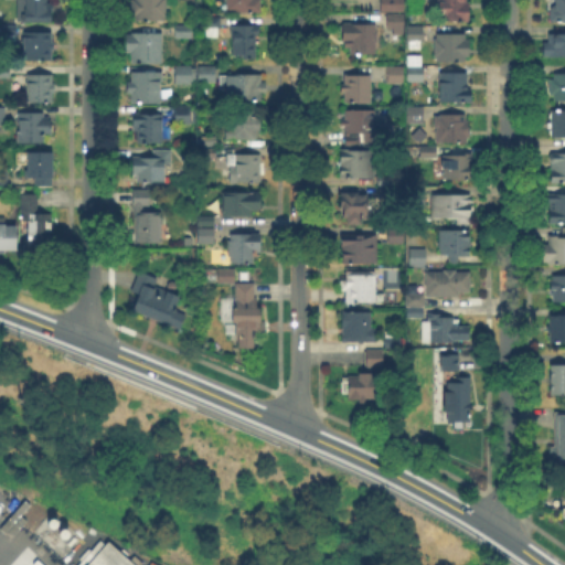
[(52,0),(52,20),(27,20),(27,0),(52,0)]
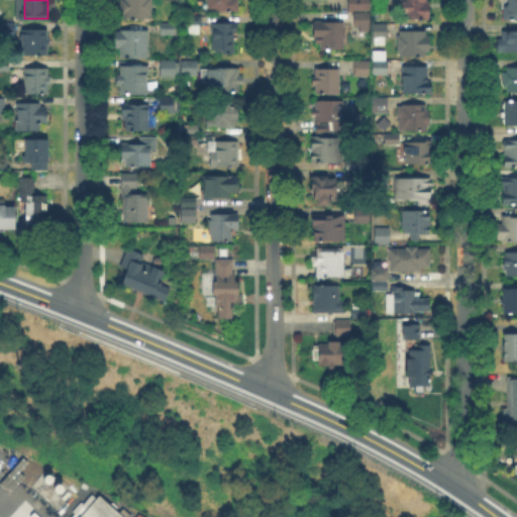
[(152,0),(152,10),(158,10),(158,17),(120,17),(120,0),(152,0)]
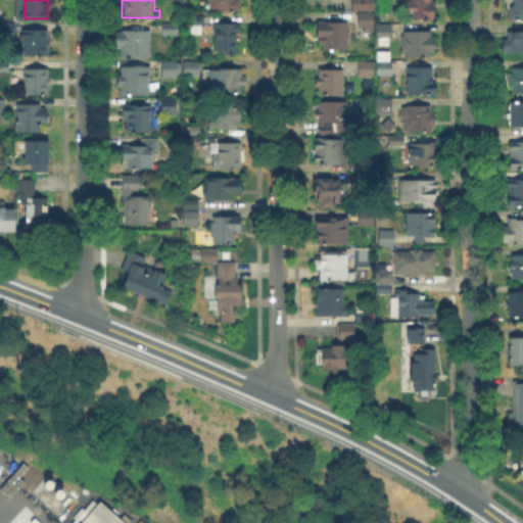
[(242,0),(242,11),(209,11),(209,0),(242,0)]
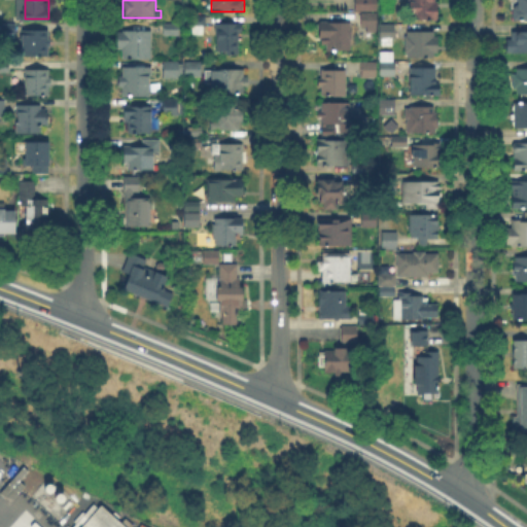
[(375,0),(375,9),(357,8),(357,0),(375,0)]
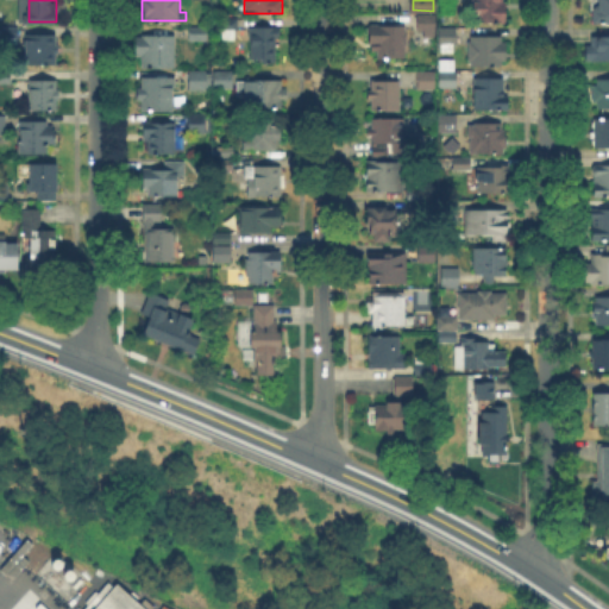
[(456,0),(456,12),(440,12),(440,0),(456,0)]
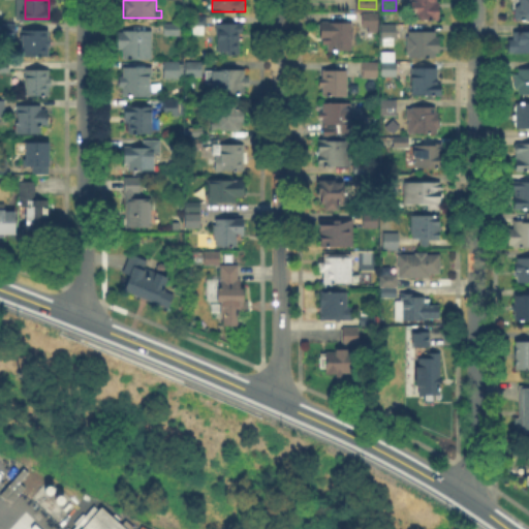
[(437,0),(437,2),(440,2),(440,20),(412,20),(412,0),(437,0)]
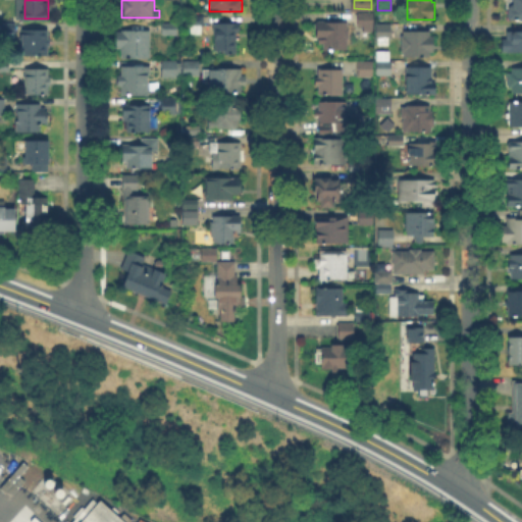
[(521,18),(515,18),(510,18),(510,3),(515,3),(515,0),(521,0),(521,18)]
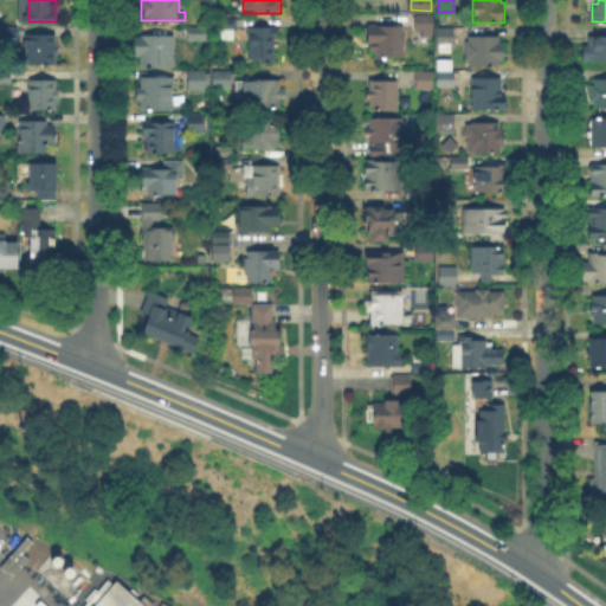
[(432,14),(432,36),(423,36),(423,28),(416,28),(416,14),(432,14)]
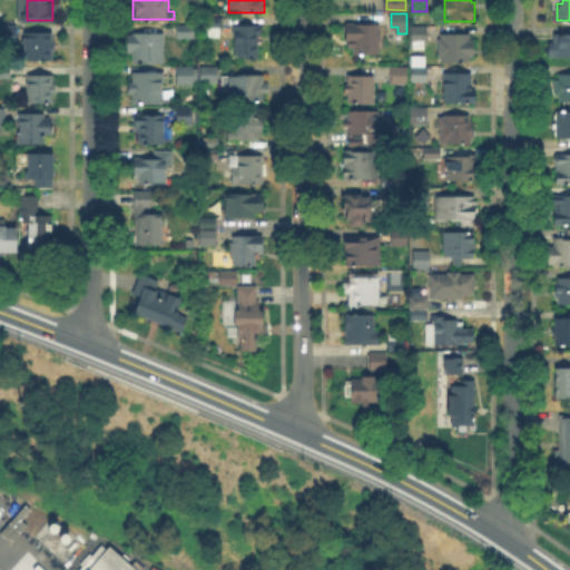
[(220,36),(208,36),(208,19),(220,19),(220,36)]
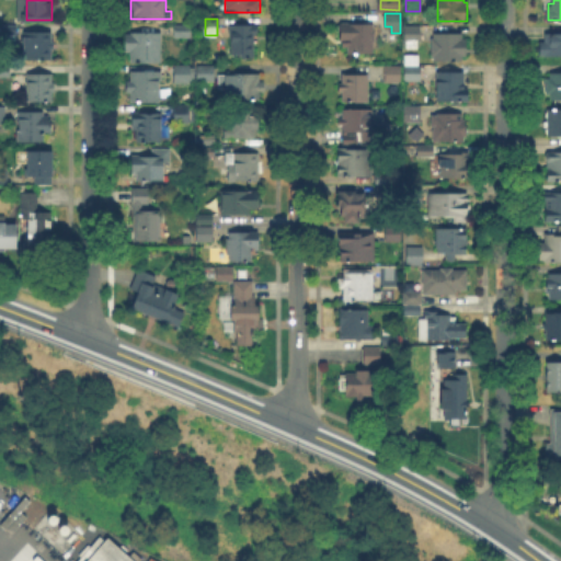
[(374,42),(374,54),(347,54),(347,47),(342,47),(342,42),(341,42),(341,22),(375,22),(375,42),(374,42)]
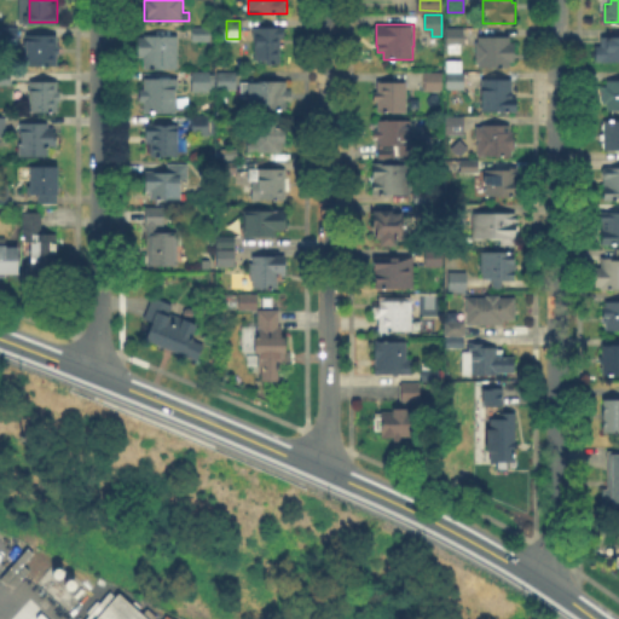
[(212,40),(192,40),(192,27),(212,27),(212,40)]
